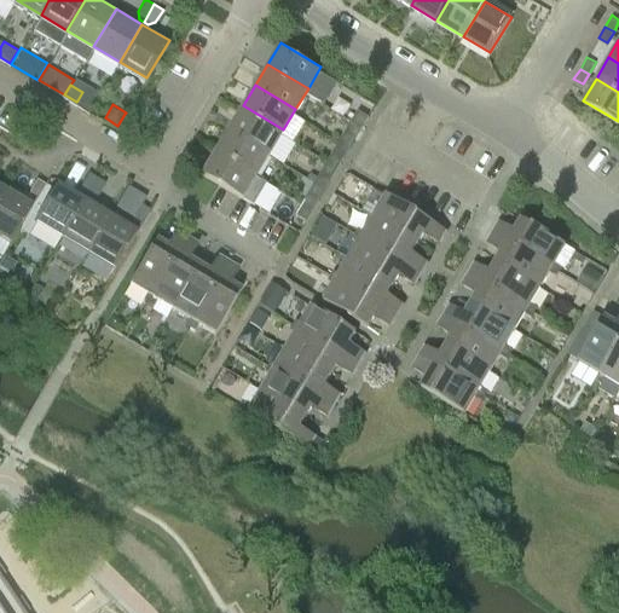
[(230,127),(270,150),(271,150),(283,129),(243,105),(230,127)]
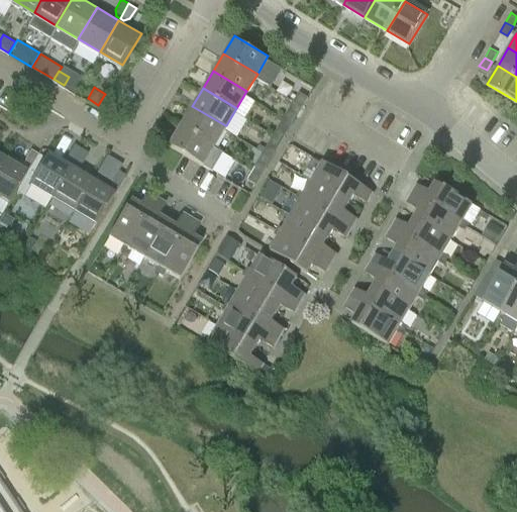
[(305,102),(309,95),(299,89),(295,96),(305,102)]
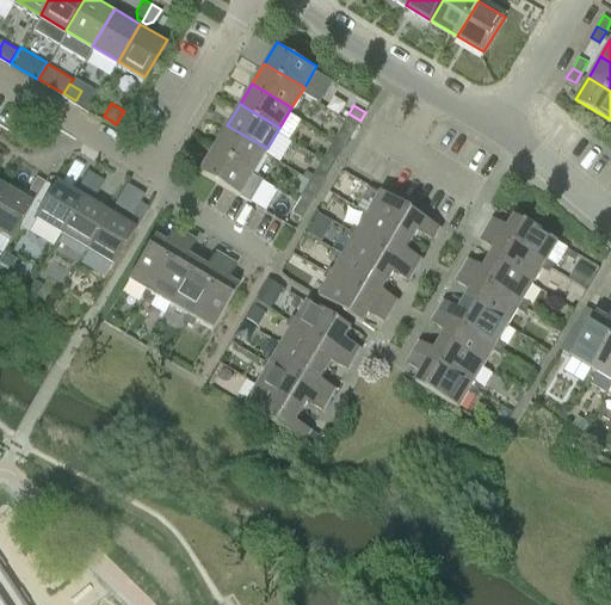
[(360,121),(349,113),(341,127),(352,133),(360,121)]
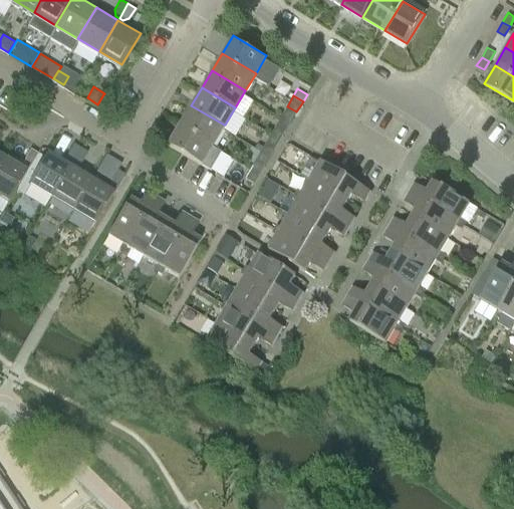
[(181,122),(185,124),(214,142),(225,124),(224,124),(191,105),(181,122)]
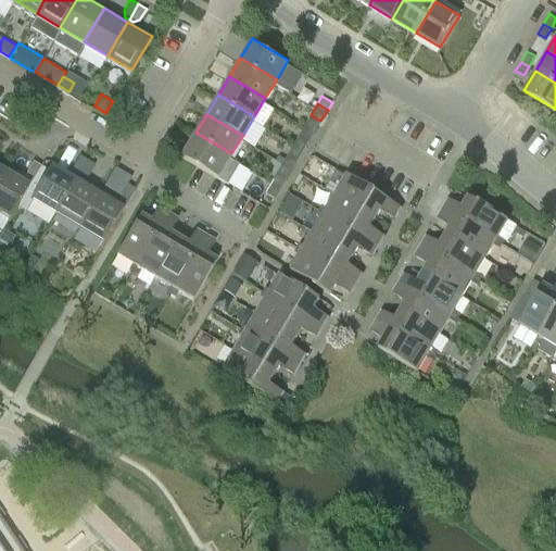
[(230,179),(241,162),(230,155),(231,153),(200,135),(196,133),(184,152),(230,179)]
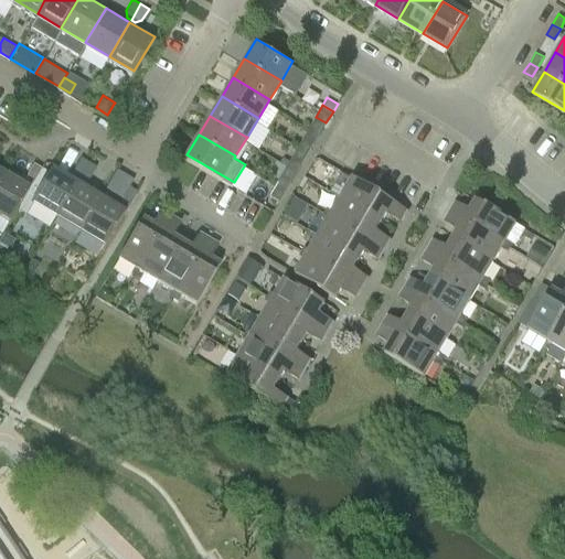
[(310,149),(316,141),(305,135),(300,142),(310,149)]
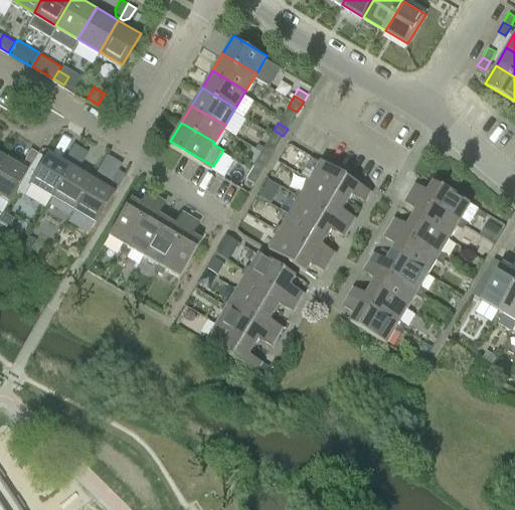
[(283,136),(274,130),(267,141),(277,146),(283,136)]
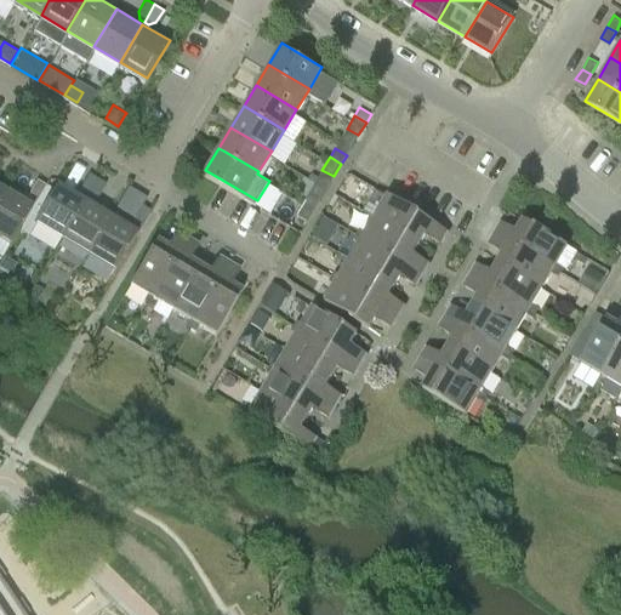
[(83,191),(87,193),(97,176),(89,171),(81,183),(83,191)]
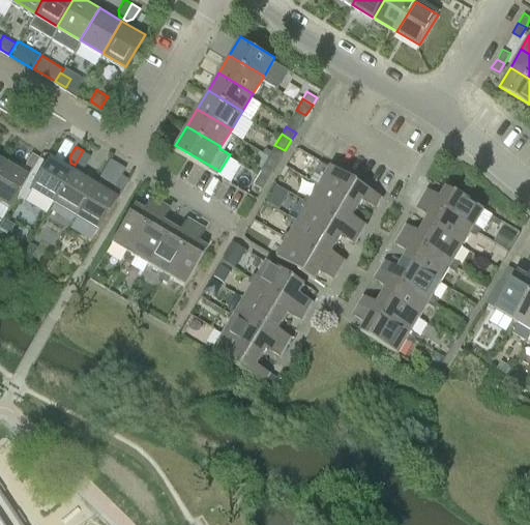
[(91,154),(83,150),(75,165),(78,167),(84,166),(91,154)]
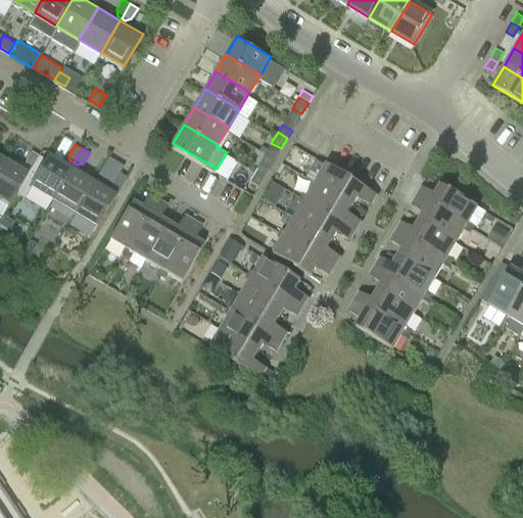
[(30,169),(39,153),(31,149),(25,159),(27,166),(30,169)]
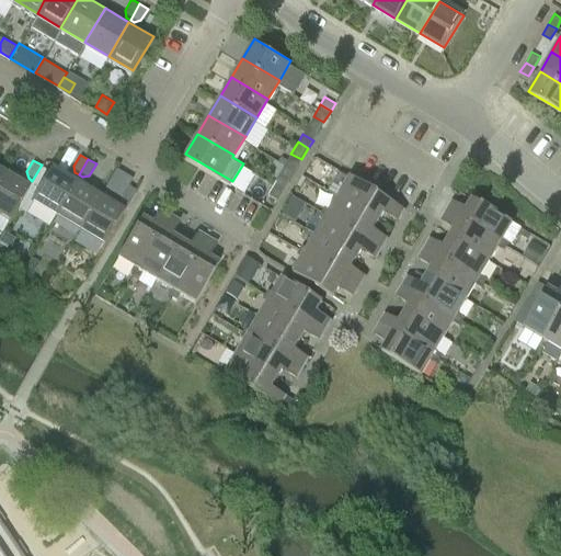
[(55,211),(76,177),(53,162),(32,196),(55,211)]
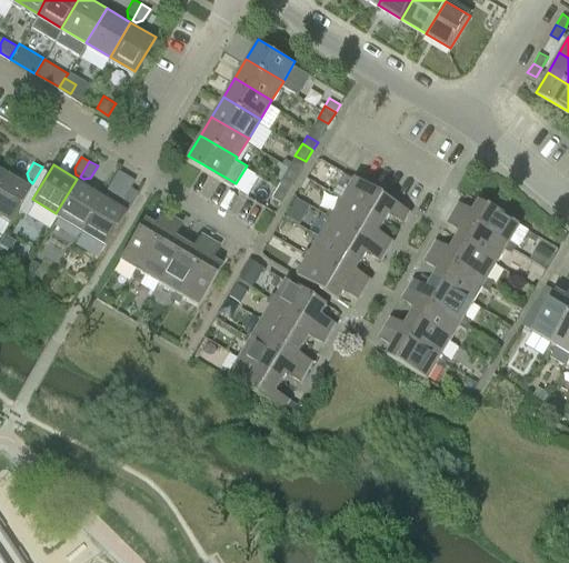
[(5,171),(0,179),(0,214),(9,220),(30,186),(5,171)]
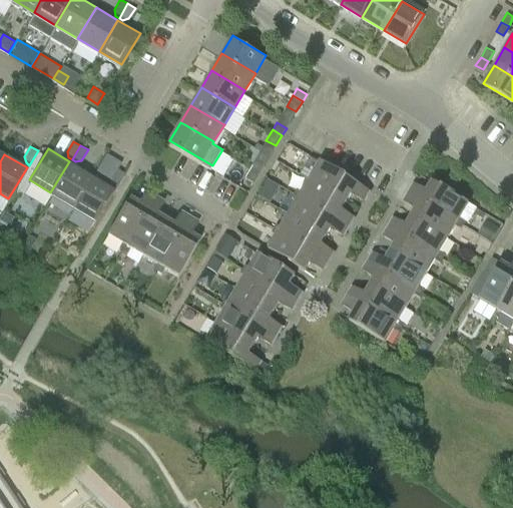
[(261,169),(266,162),(255,156),(251,164),(261,169)]
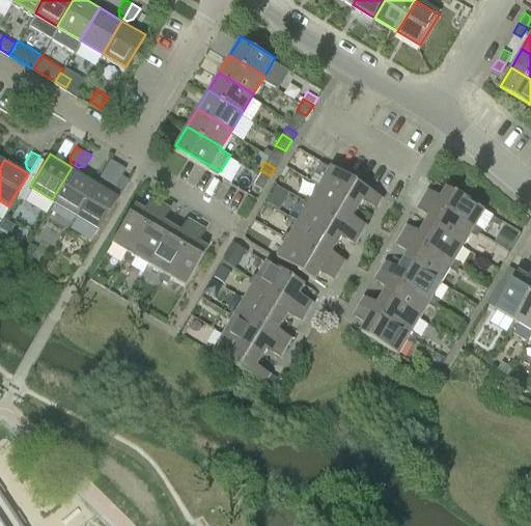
[(327,162),(324,166),(328,169),(322,181),(359,203),(364,194),(378,201),(383,192),(332,162),(331,164),(327,162)]
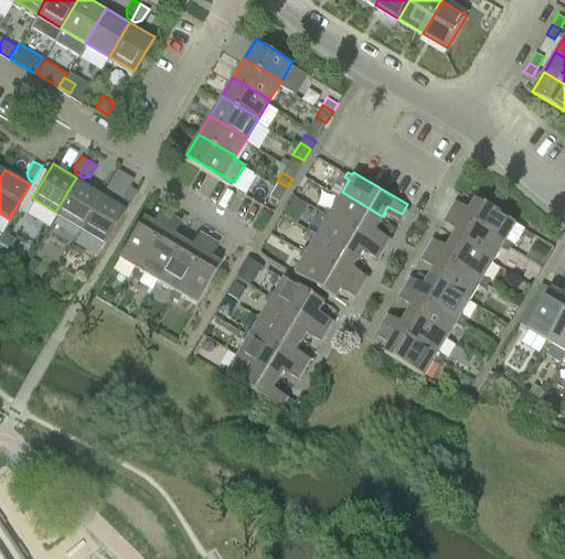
[(80,227),(100,192),(76,178),(55,212),(80,227)]
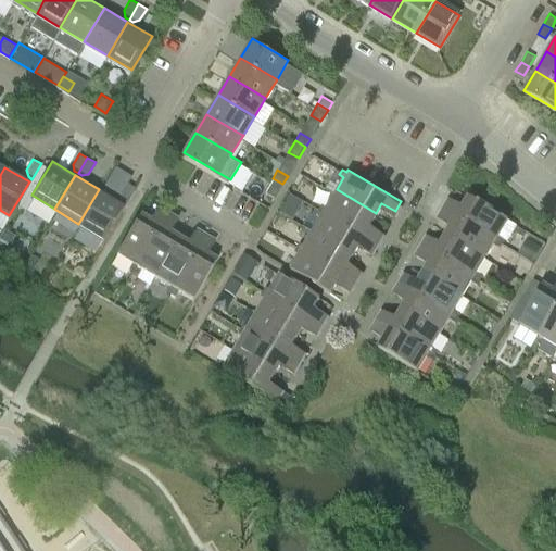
[(282,184),(273,178),(266,189),(276,196),(282,184)]
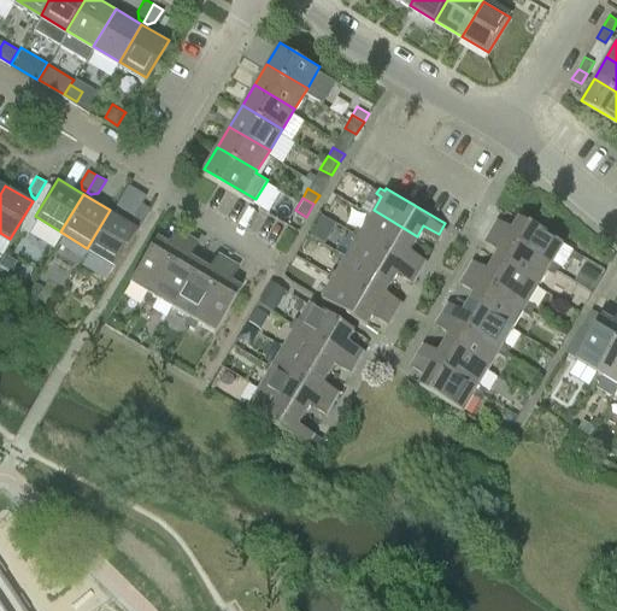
[(140,224),(151,206),(141,201),(134,213),(135,221),(140,224)]
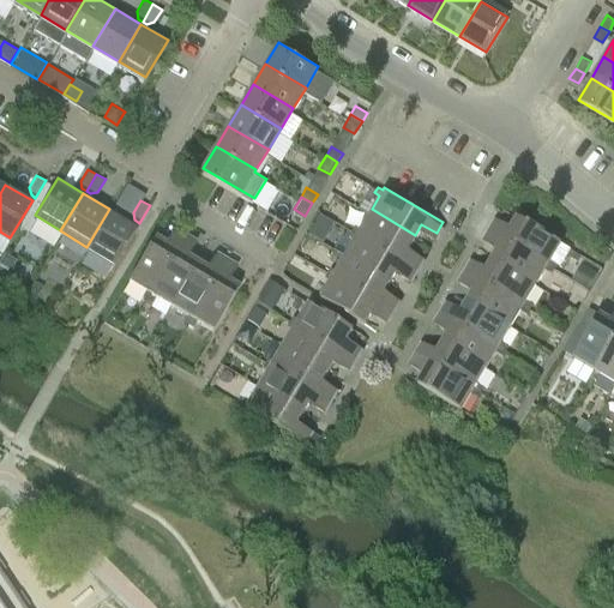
[(109,209),(86,247),(113,263),(136,226),(109,209)]
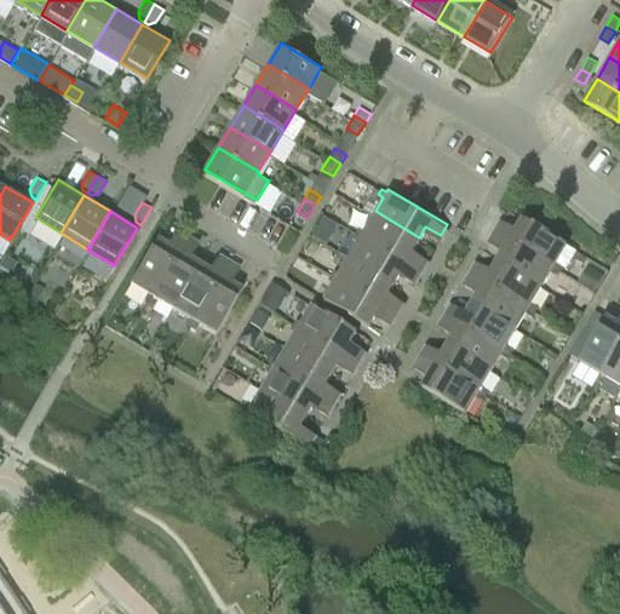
[(365,229),(360,227),(357,229),(422,267),(428,256),(413,247),(419,237),(375,211),(365,229)]
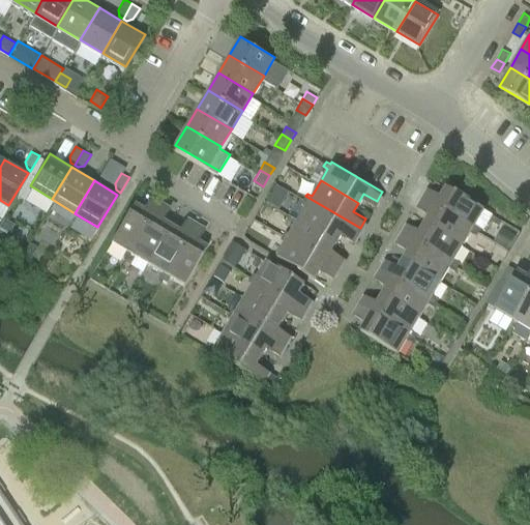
[(481,225),(476,222),(486,208),(448,185),(442,195),(430,187),(423,197),(479,230),(481,225)]
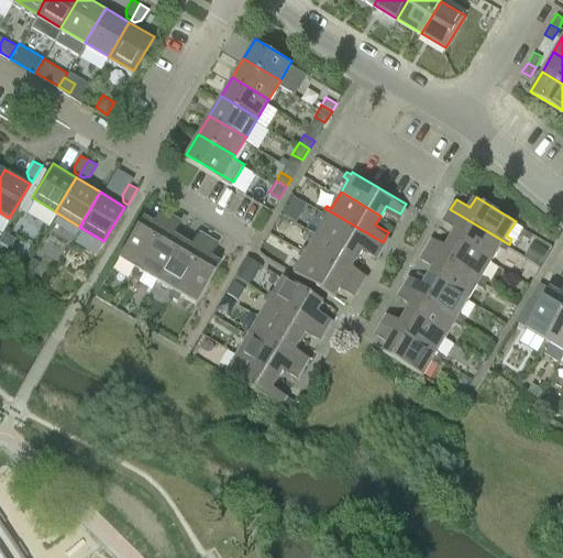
[(134,263),(130,271),(134,273),(169,212),(159,207),(152,220),(142,214),(118,253),(134,263)]
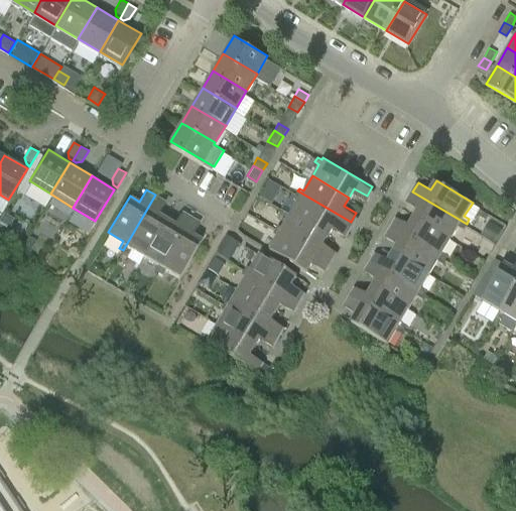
[(294,197),(298,199),(291,211),(328,232),(334,223),(346,230),(351,222),(297,190),(294,197)]
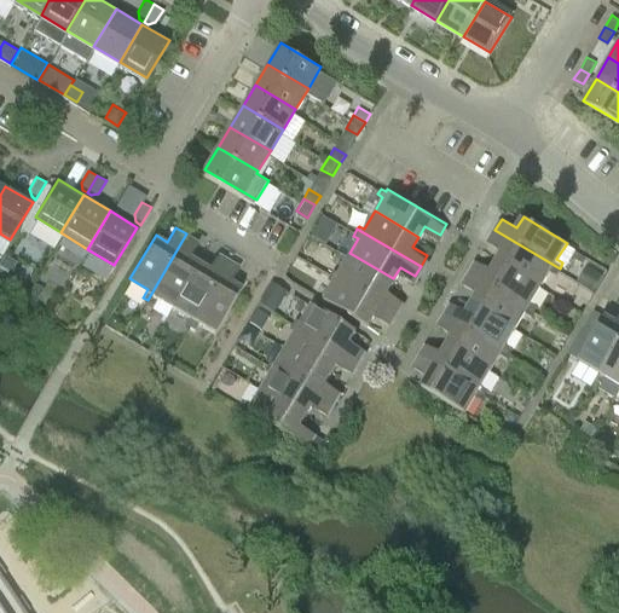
[(550,269),(556,272),(560,269),(495,230),(489,240),(503,249),(497,259),(541,285),(550,269)]
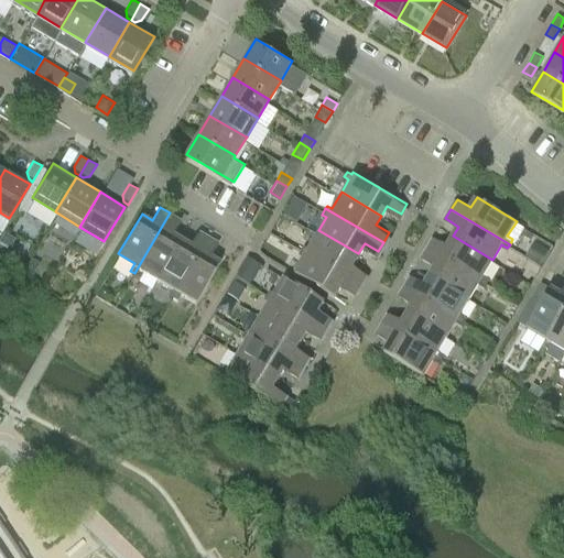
[(139,275),(143,269),(158,277),(181,237),(171,231),(179,218),(170,212),(134,273),(139,275)]
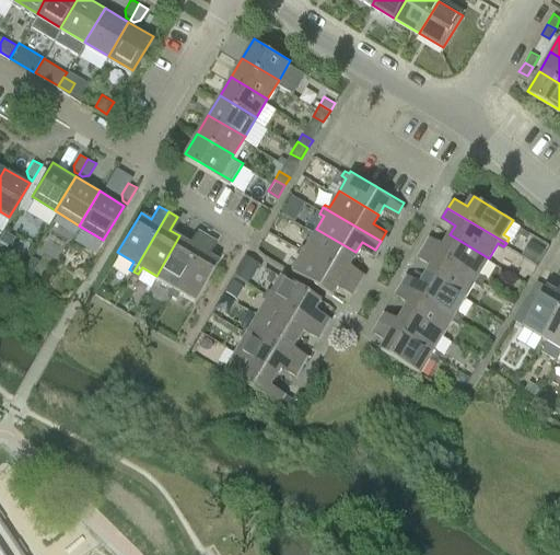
[(0,238),(9,243),(14,234),(3,228),(0,232),(0,238)]
